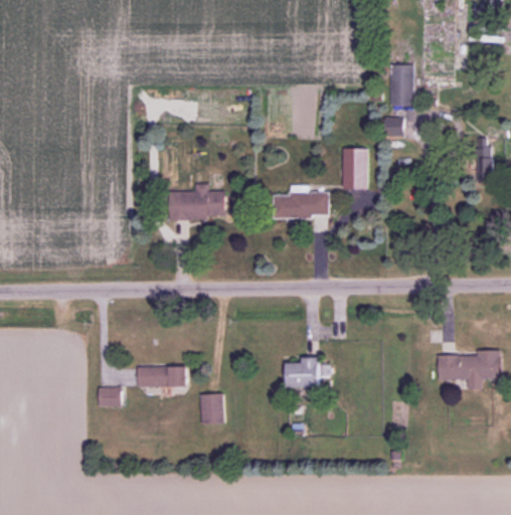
[(413,64),(391,64),(391,105),(413,105),(413,64)]
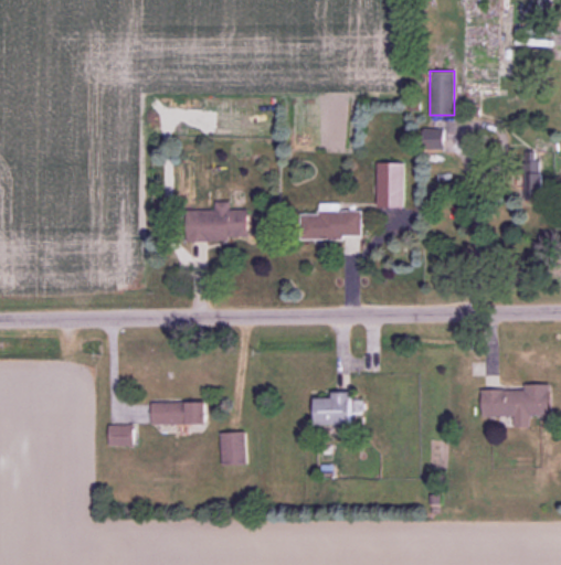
[(524,200),(542,200),(542,152),(524,152),(524,200)]
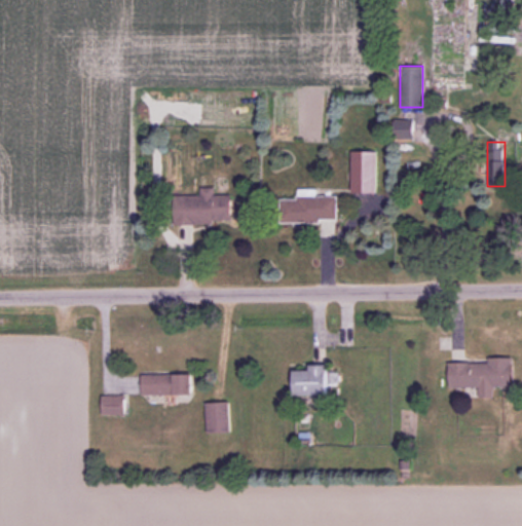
[(377,151),(351,151),(351,193),(377,193),(377,151)]
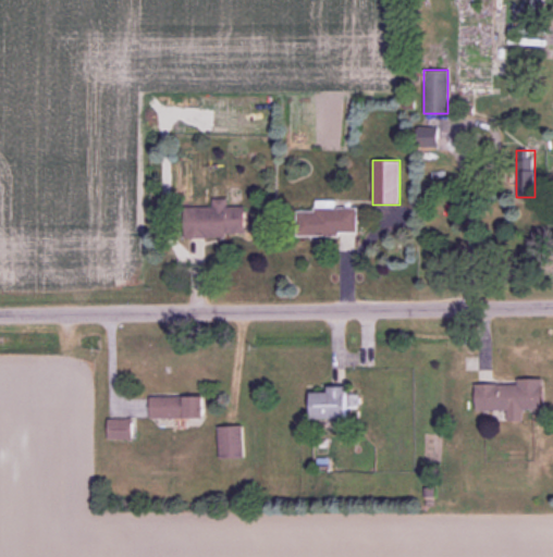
[(184,237),(244,236),(244,206),(225,206),(225,199),(211,199),(211,207),(184,207),(184,237)]
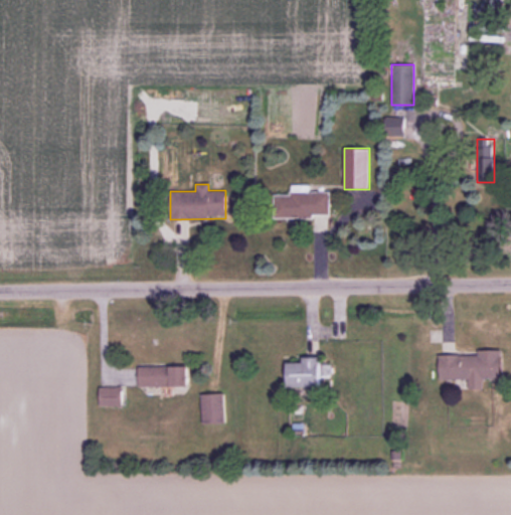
[(330,192),(272,194),(273,218),(331,217),(330,192)]
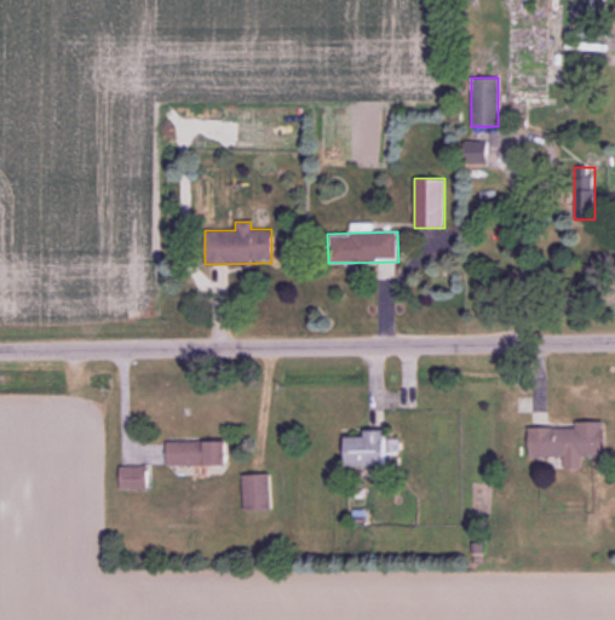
[(529,426),(529,458),(564,457),(564,469),(582,469),(582,457),(605,457),(604,424),(529,426)]
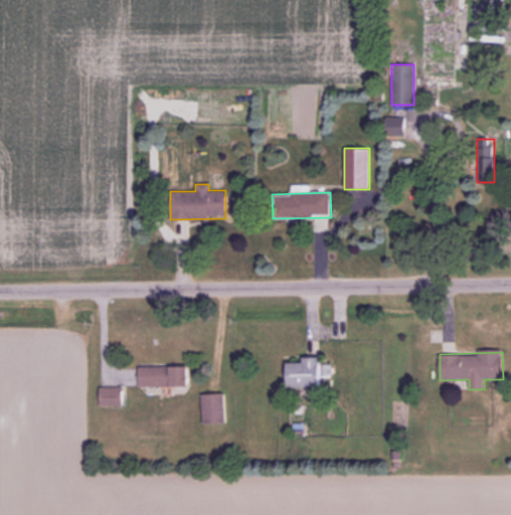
[(324,360),(289,360),(289,388),(324,388),(324,360)]
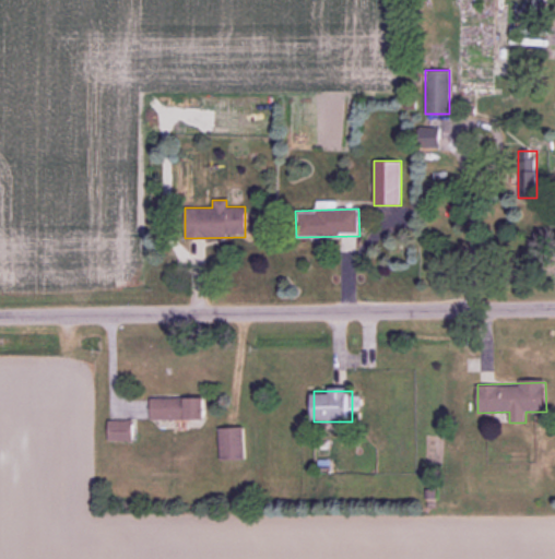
[(150,397),(150,419),(204,420),(205,399),(150,397)]
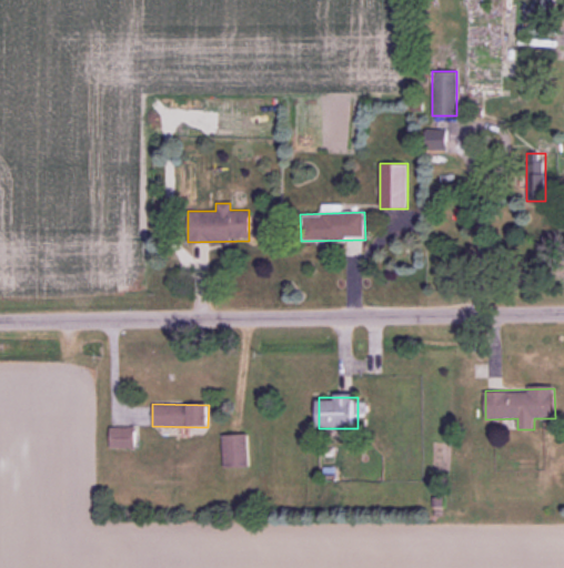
[(134,426),(109,426),(109,447),(134,447),(134,426)]
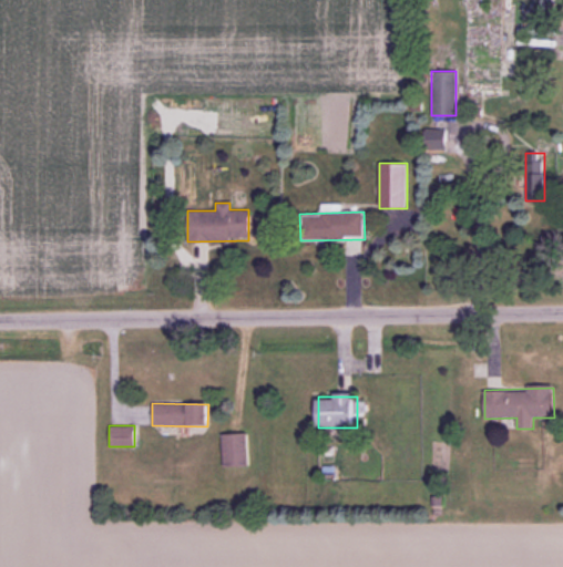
[(222,466),(248,466),(248,434),(222,434),(222,466)]
